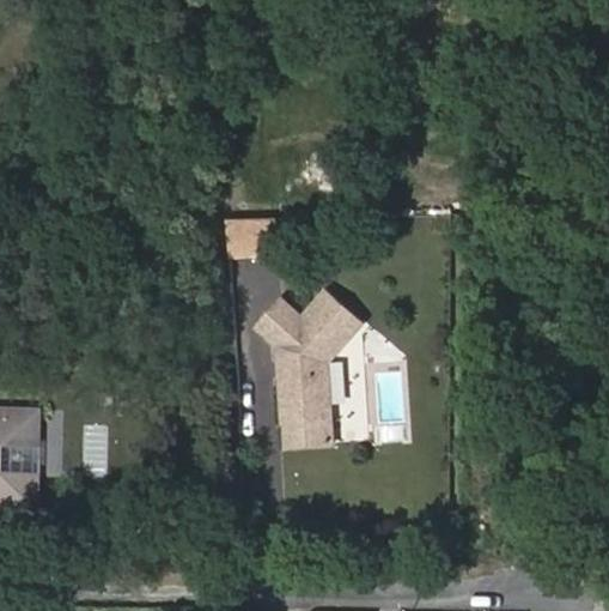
[(260,217),(224,219),(225,242),(261,240),(260,217)]
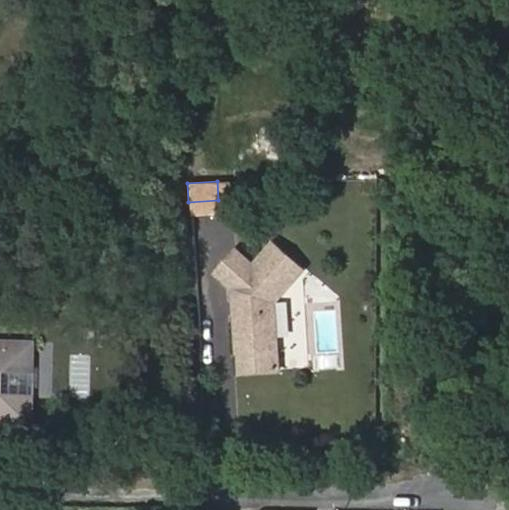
[(228,181),(217,181),(218,200),(229,200),(228,181)]
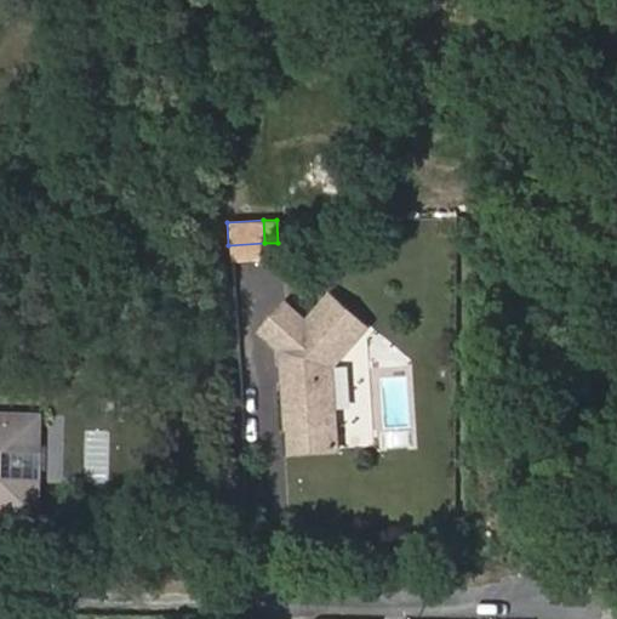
[(285,306),(262,335),(284,355),(284,368),(291,368),(291,382),(284,382),(285,427),(335,427),(336,368),(370,328),(332,299),(309,324),(285,306)]
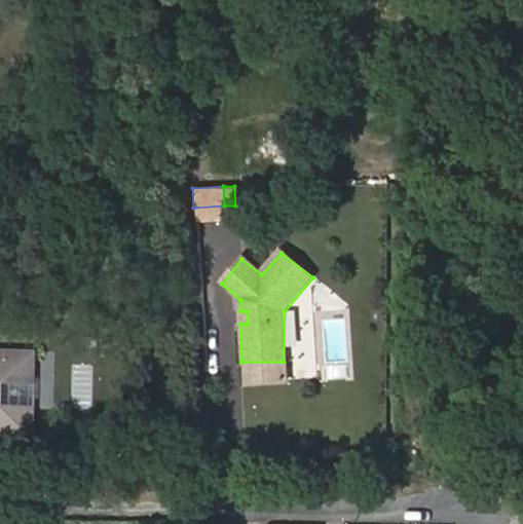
[(341,317),(321,320),(324,361),(344,359),(341,317)]
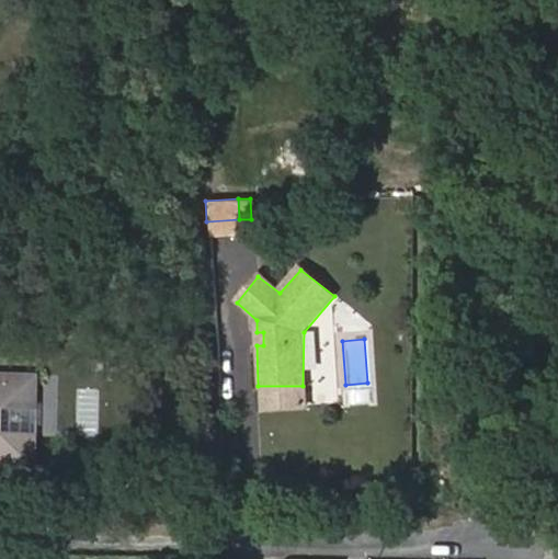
[(21,417),(22,387),(0,385),(0,468),(20,469),(20,442),(0,442),(0,415),(21,417)]
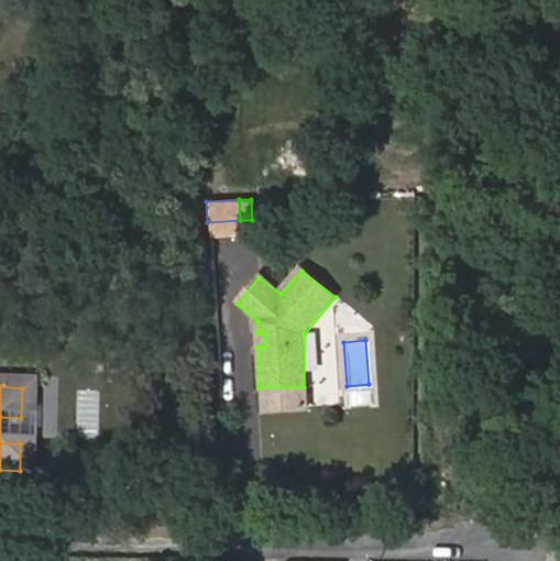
[(303,409),(304,387),(259,387),(257,409),(303,409)]
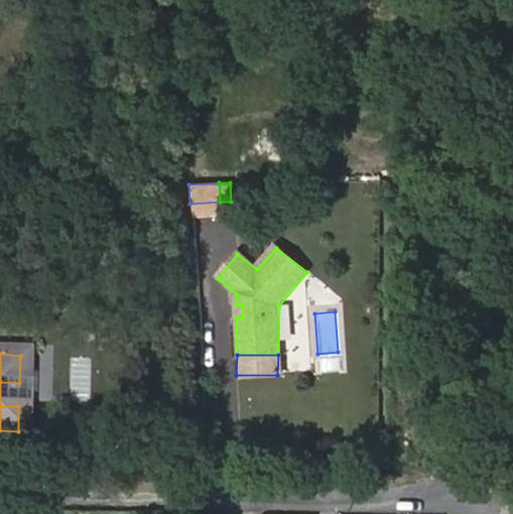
[(29,356),(20,356),(19,383),(0,382),(0,406),(18,406),(18,431),(27,432),(29,356)]
